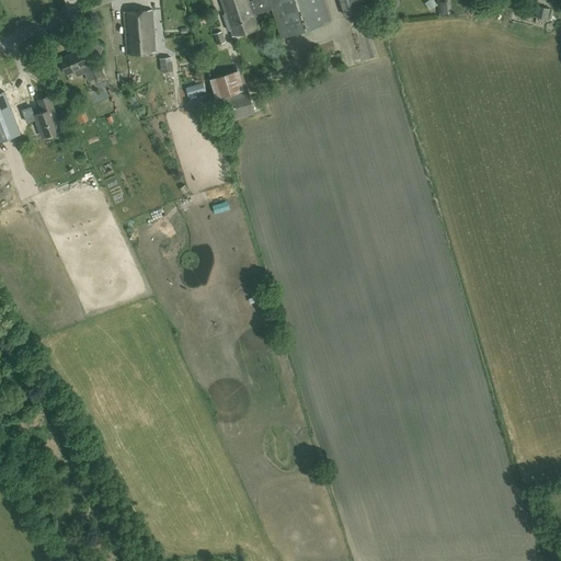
[(230,30),(232,36),(258,29),(253,15),(273,9),(282,37),(330,22),(322,0),(251,0),(250,0),(220,0),(227,21),(225,21),(228,31),(230,30)]
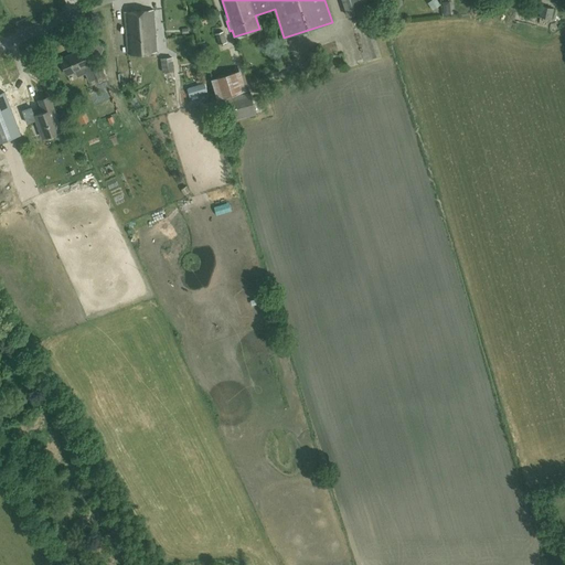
[(342,0),(348,16),(370,9),(366,0),(342,0)]
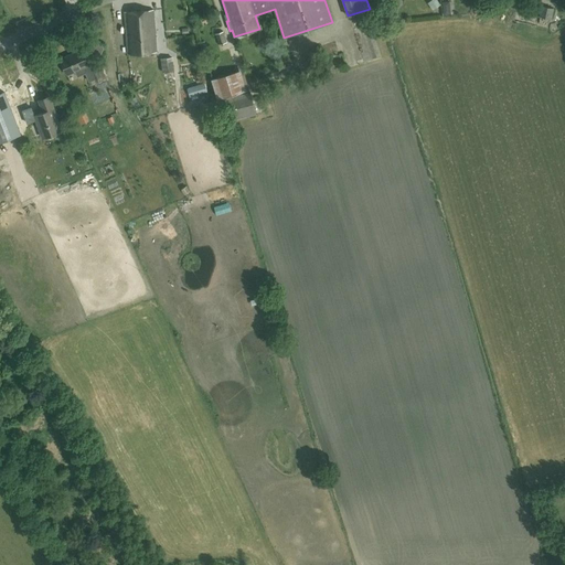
[(437,0),(429,0),(427,2),(433,9),(440,3),(437,0)]
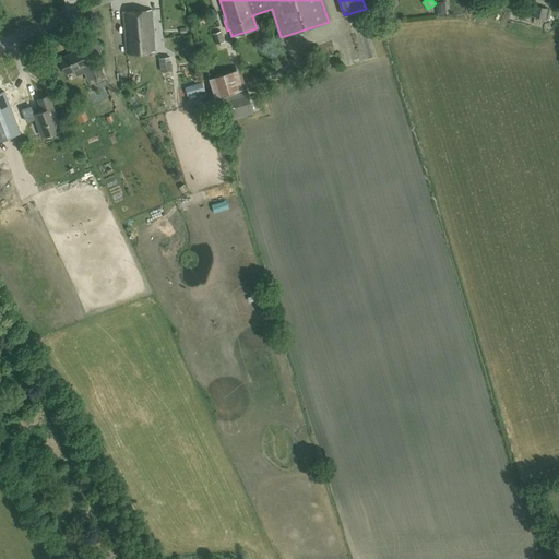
[(444,1),(437,3),(440,14),(447,12),(444,1)]
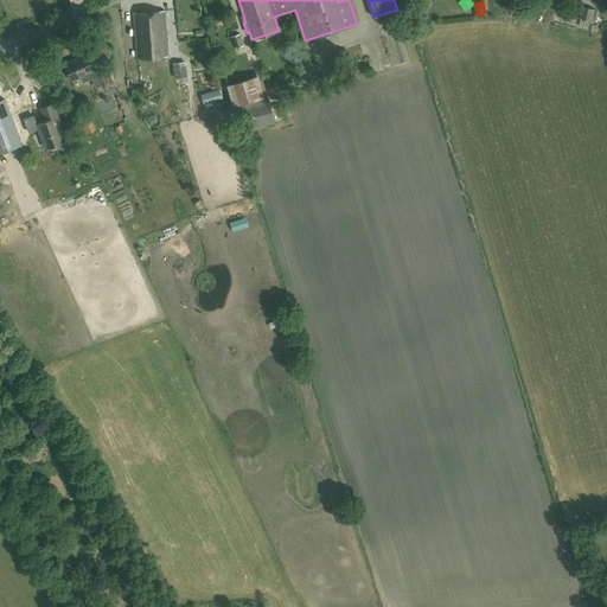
[(525,6),(516,8),(518,19),(528,17),(525,6)]
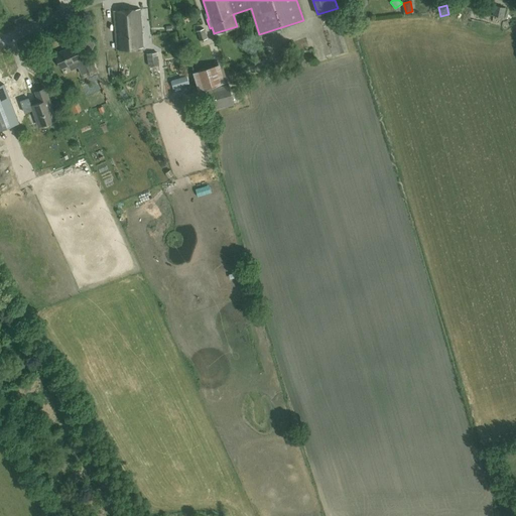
[(504,17),(506,8),(495,6),(493,15),(504,17)]
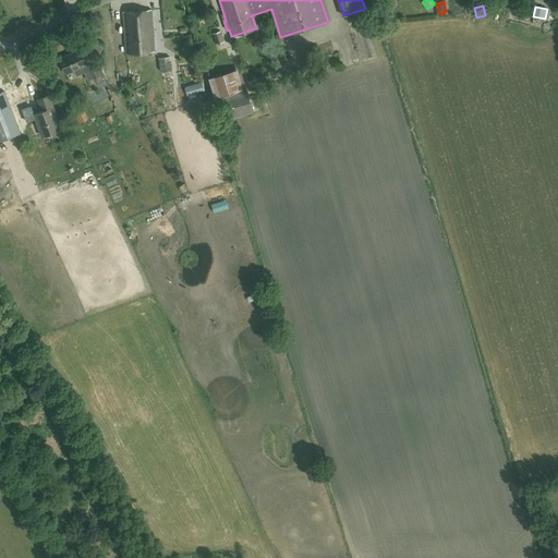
[(126,53),(155,51),(152,10),(123,12),(126,53)]
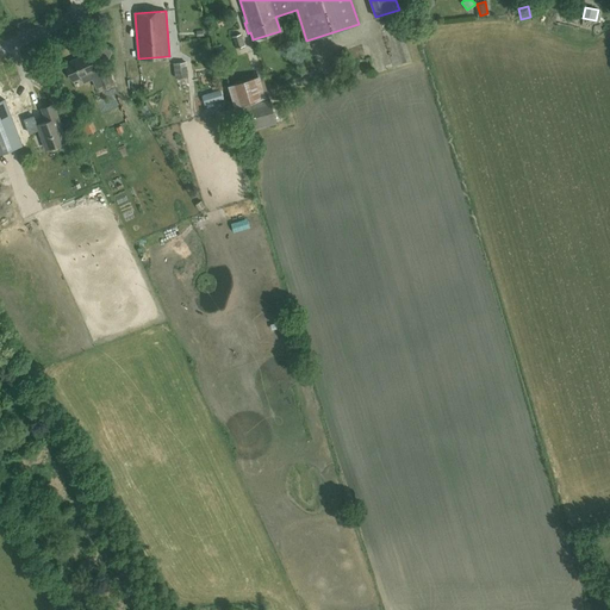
[(236,48),(246,45),(241,33),(232,36),(236,48)]
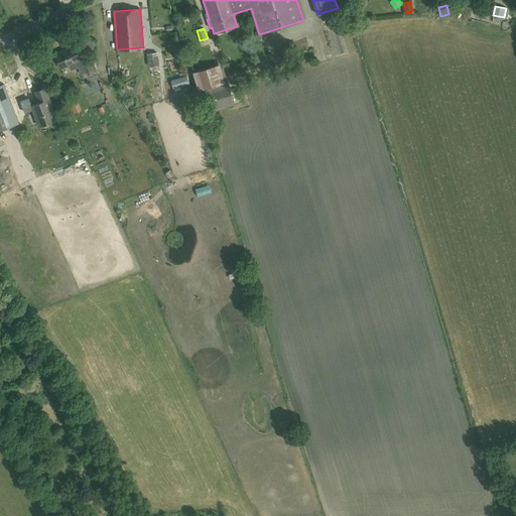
[(83,63),(81,59),(75,44),(55,53),(61,68),(69,65),(71,70),(78,67),(82,75),(86,73),(88,75),(94,73),(89,60),(83,63)]
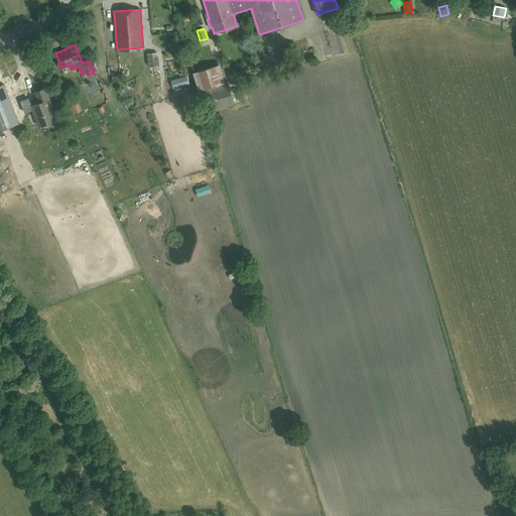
[(148,67),(159,65),(157,52),(146,53),(148,67)]
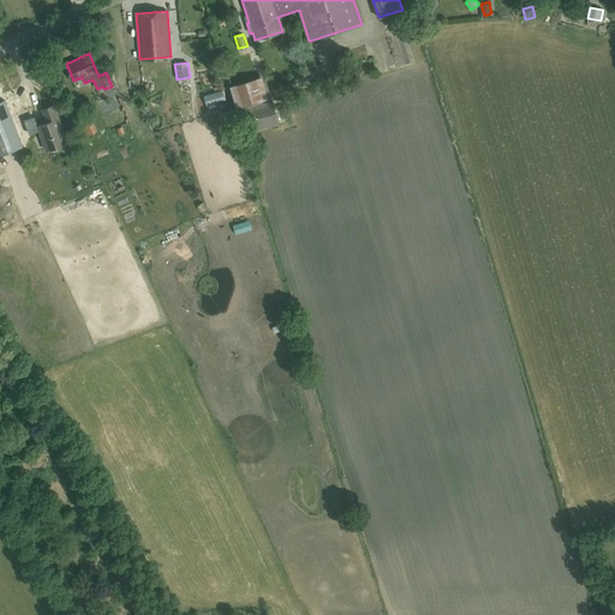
[(234,101),(252,99),(251,89),(260,88),(257,75),(231,79),(234,101)]
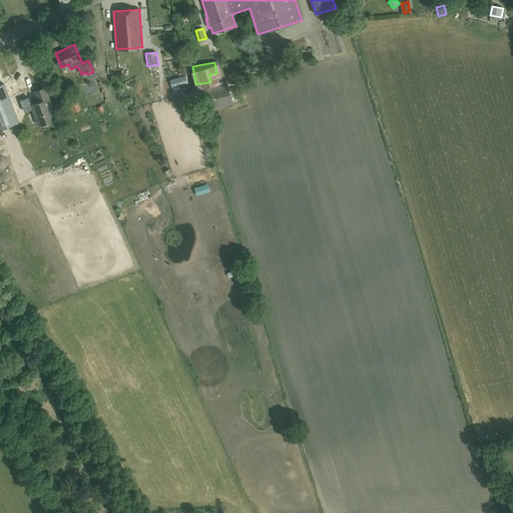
[(185,76),(170,80),(172,87),(187,83),(185,76)]
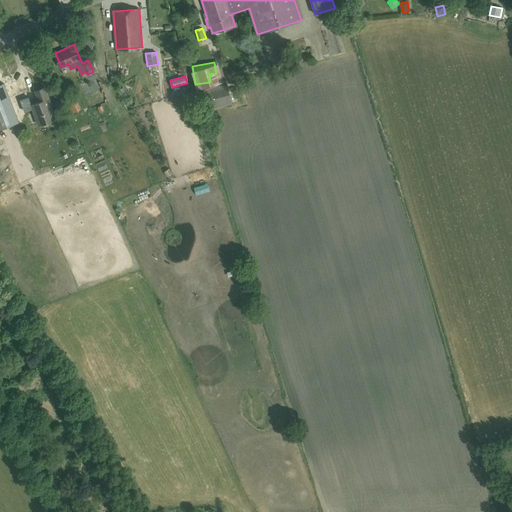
[(0,129),(19,122),(4,84),(0,85),(0,129)]
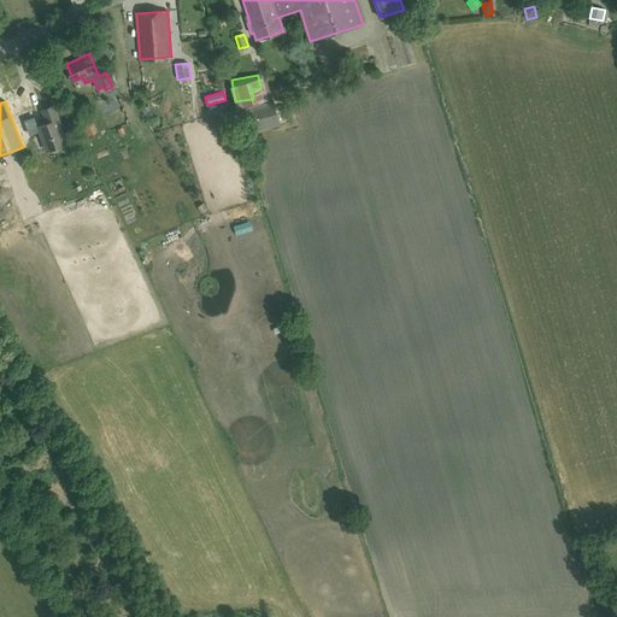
[(246,134),(280,125),(274,101),(239,110),(246,134)]
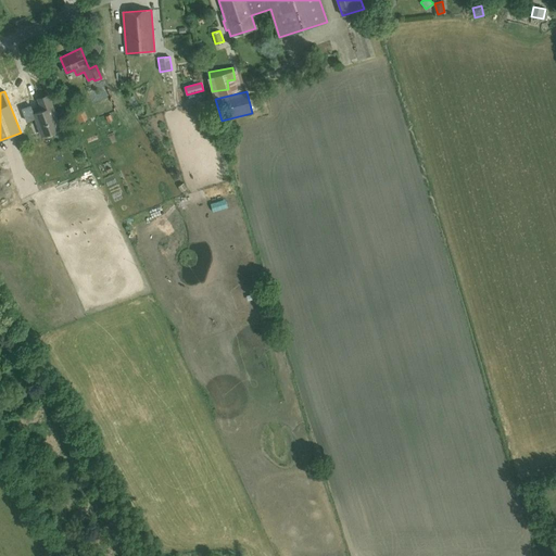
[(45,110),(33,114),(41,136),(60,129),(54,115),(55,115),(48,95),(40,98),(45,110)]
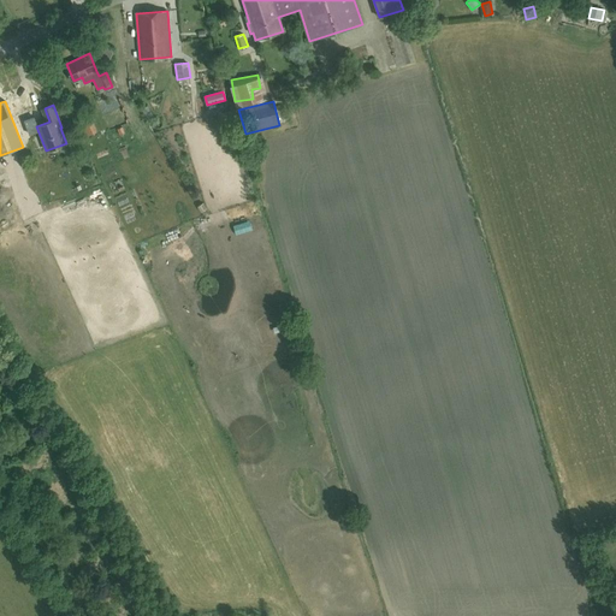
[(89,134),(98,129),(89,114),(81,119),(89,134)]
